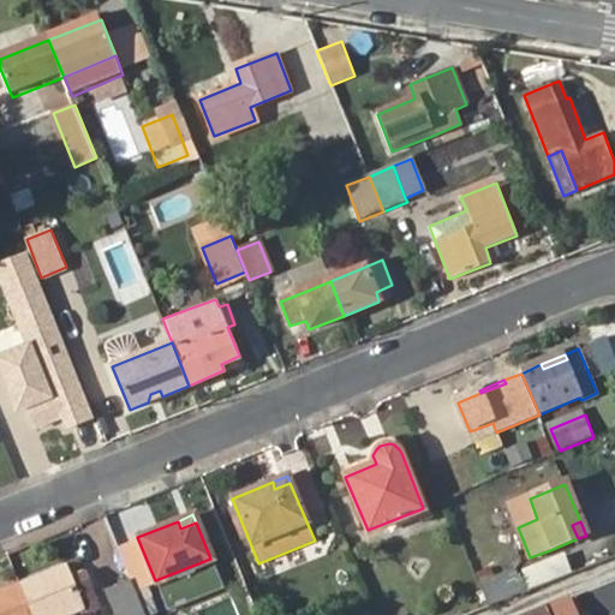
[(565,553),(521,567),(527,589),(572,574),(565,553)]
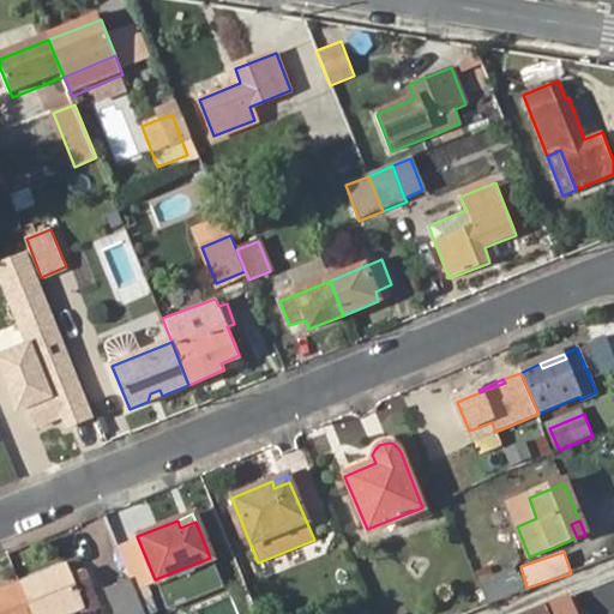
[(37,572),(18,579),(30,613),(64,613),(80,608),(83,613),(94,613),(100,612),(82,569),(66,575),(62,566),(40,576),(37,572)]
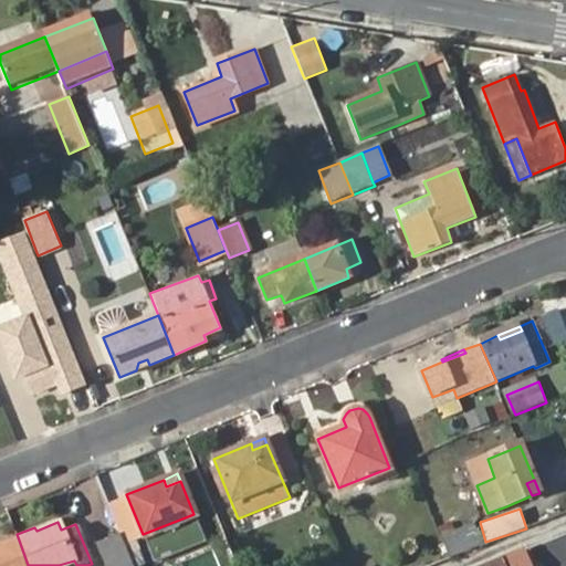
[(450,559),(483,546),(474,524),(441,537),(450,559)]
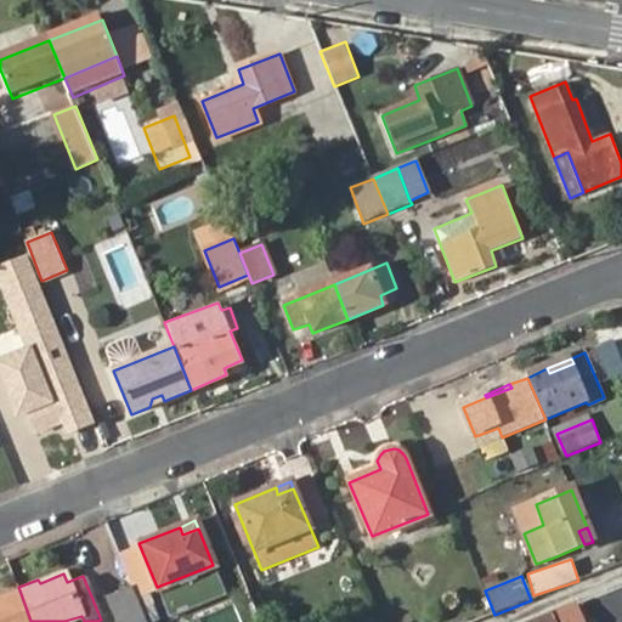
[(0,621),(30,621),(18,587),(0,594),(0,621)]
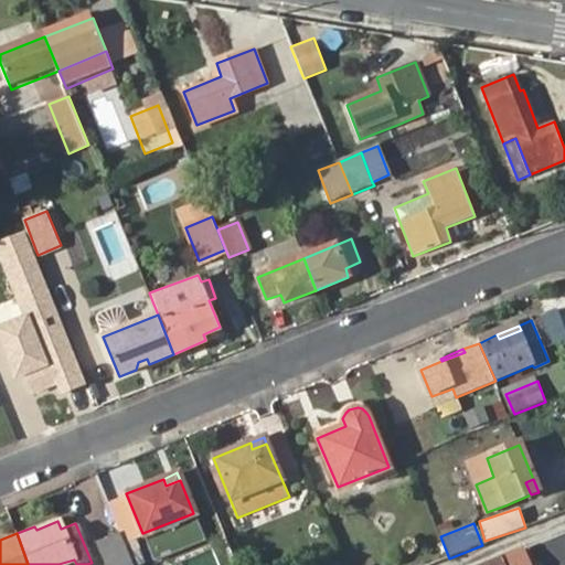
[(96,543),(105,564),(131,564),(118,533),(96,543)]
